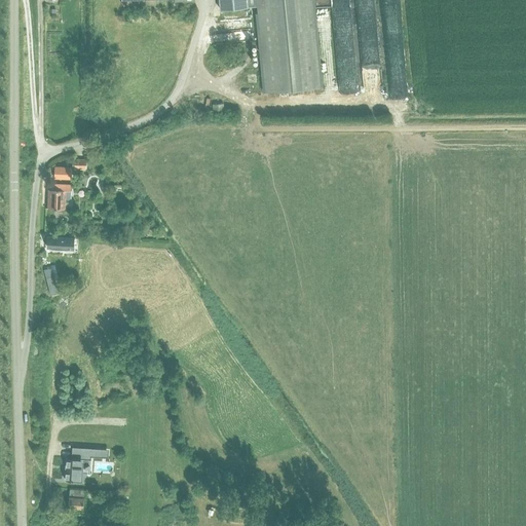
[(265,92),(321,86),(312,0),(219,0),(221,9),(258,6),(265,92)]
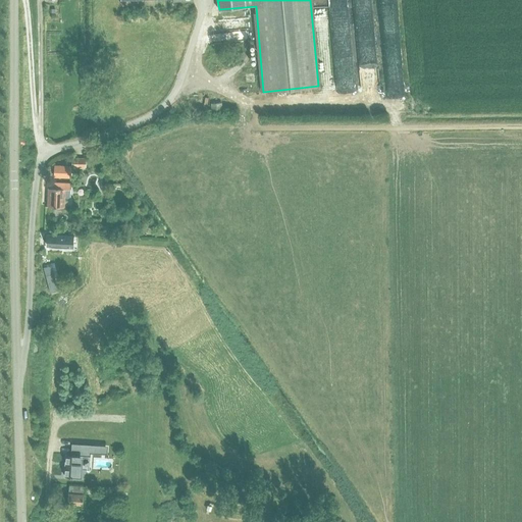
[(376,0),(377,12),(390,11),(389,0),(376,0)]
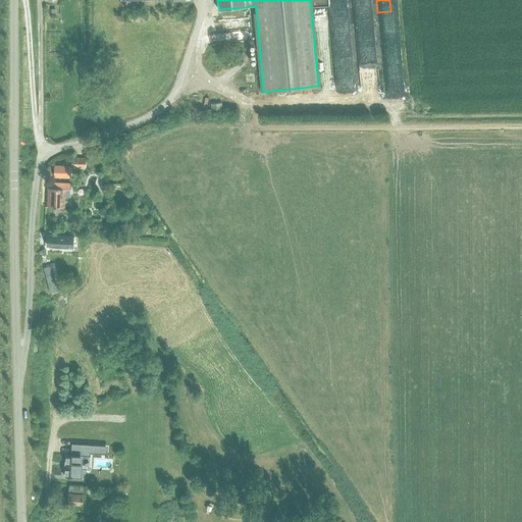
[(356,16),(360,57),(370,57),(369,48),(373,48),(370,5),(350,7),(351,17),(356,16)]
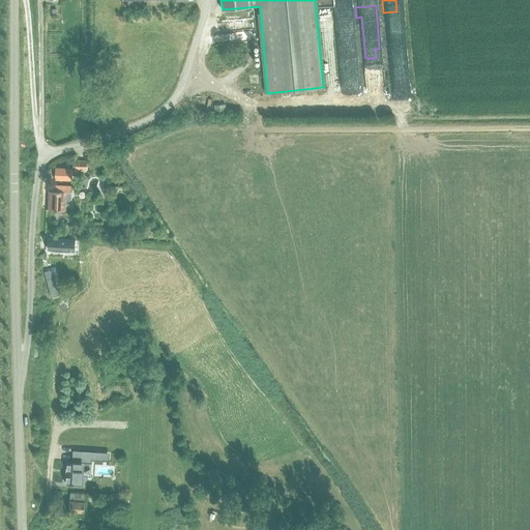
[(401,12),(387,12),(389,81),(402,81),(401,12)]
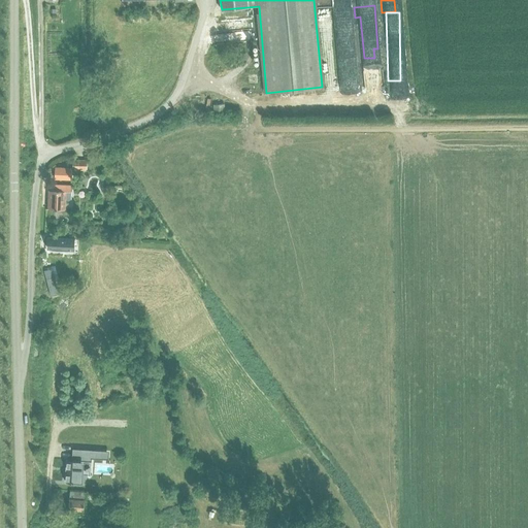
[(337,90),(351,89),(345,13),(332,14),(337,90)]
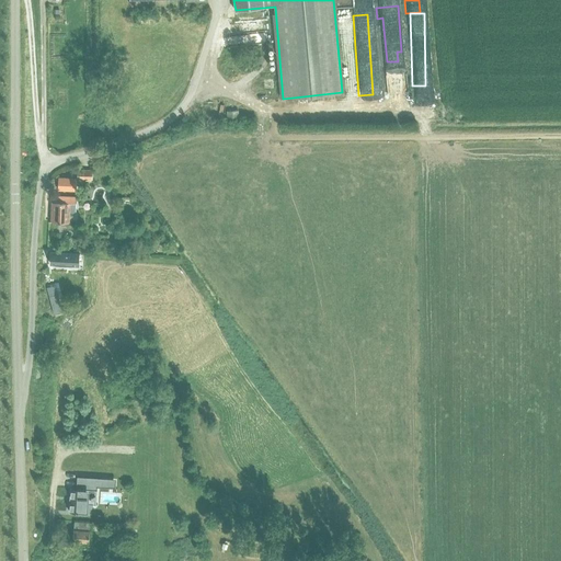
[(261,32),(251,34),(254,47),(264,45),(261,32)]
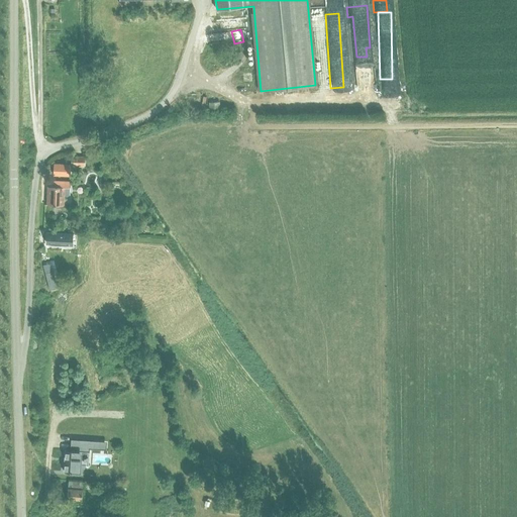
[(315,76),(325,76),(325,54),(315,55),(315,76)]
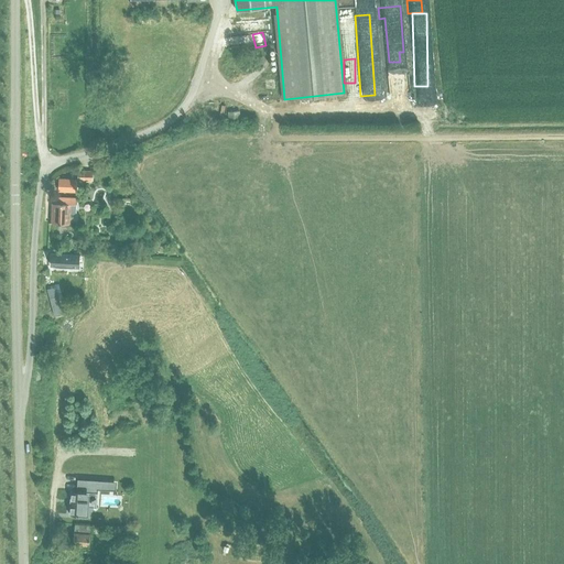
[(392,83),(401,83),(400,69),(391,69),(392,83)]
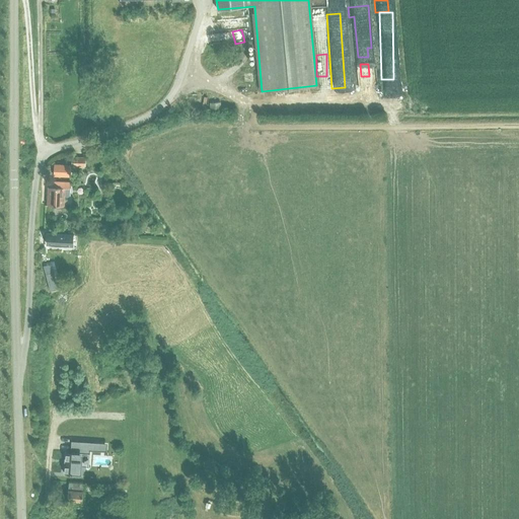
[(74,157),(73,165),(85,165),(86,157),(74,157)]
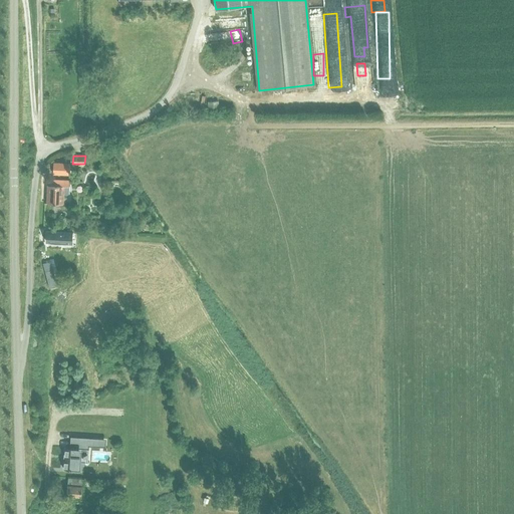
[(54,163),(53,174),(69,175),(70,163),(54,163)]
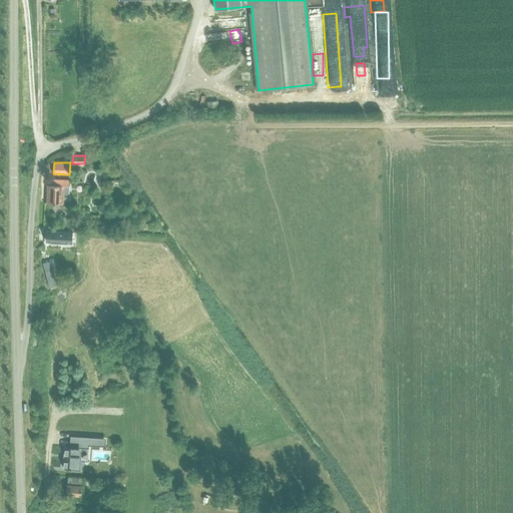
[(47,193),(47,202),(63,203),(64,185),(69,186),(69,179),(49,178),(49,185),(48,185),(47,193)]
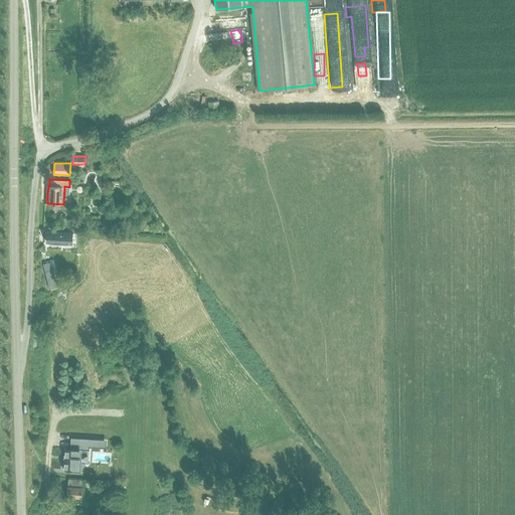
[(73,232),(47,231),(46,241),(72,243),(73,232)]
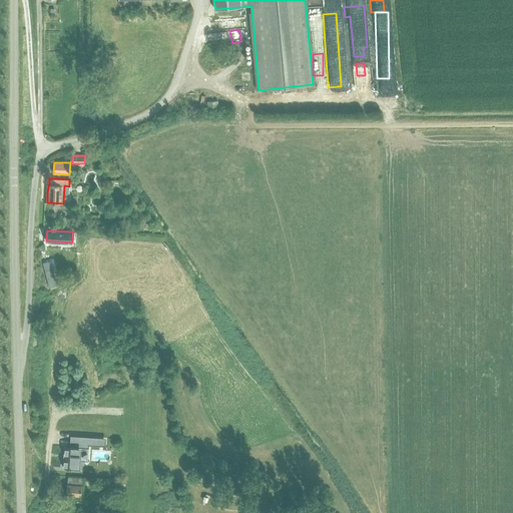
[(54,269),(45,272),(50,287),(58,285),(54,269)]
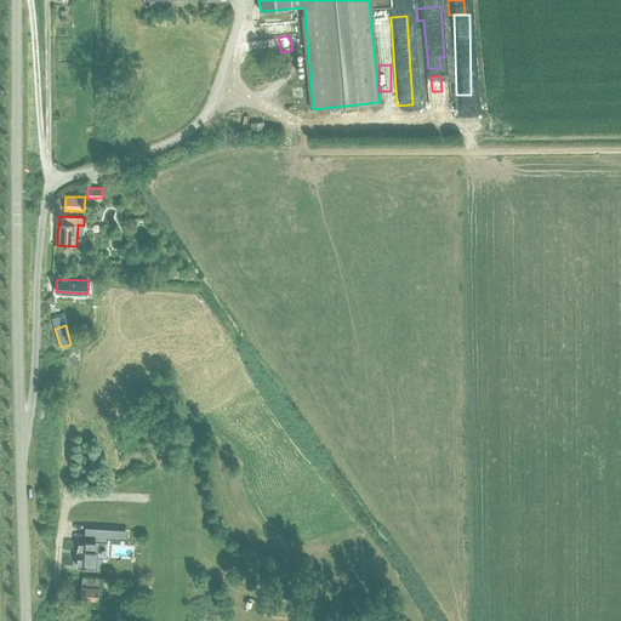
[(78,556),(78,567),(89,567),(97,568),(97,565),(95,565),(96,547),(98,547),(106,548),(107,542),(107,536),(109,537),(114,537),(114,533),(114,529),(97,528),(86,527),(85,539),(85,540),(83,540),(79,540),(78,556)]
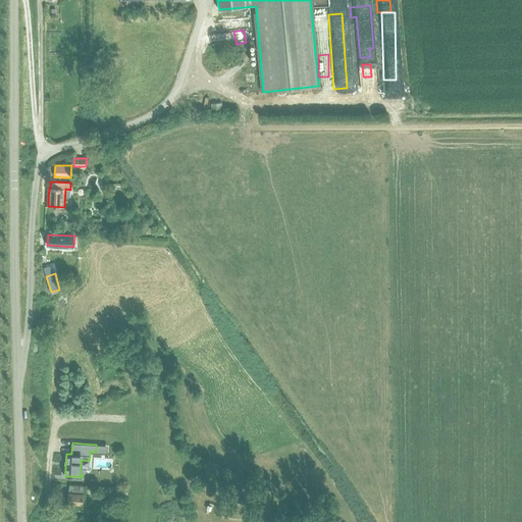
[(108,467),(108,456),(91,456),(91,467),(108,467)]
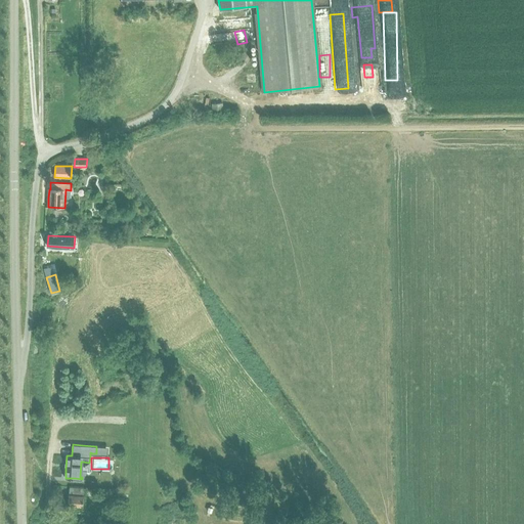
[(84,506),(84,494),(70,493),(69,505),(84,506)]
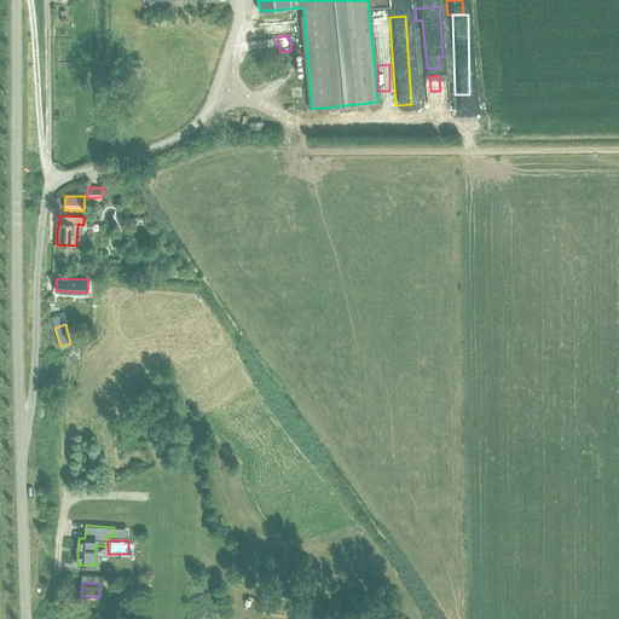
[(354,614),(357,618),(372,618),(368,608),(354,614)]
